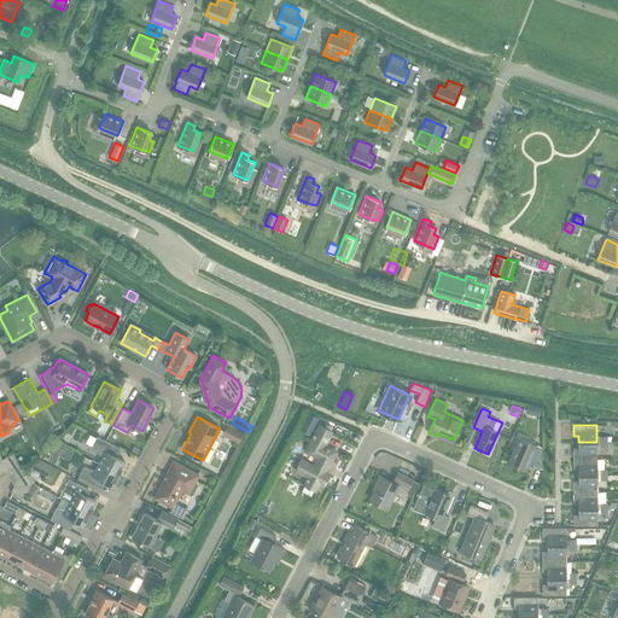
[(325,472),(336,452),(325,445),(332,432),(319,426),(305,452),(320,459),(316,467),(310,464),(304,474),(308,477),(304,484),(315,490),(319,483),(324,484),(328,474),(325,472)]
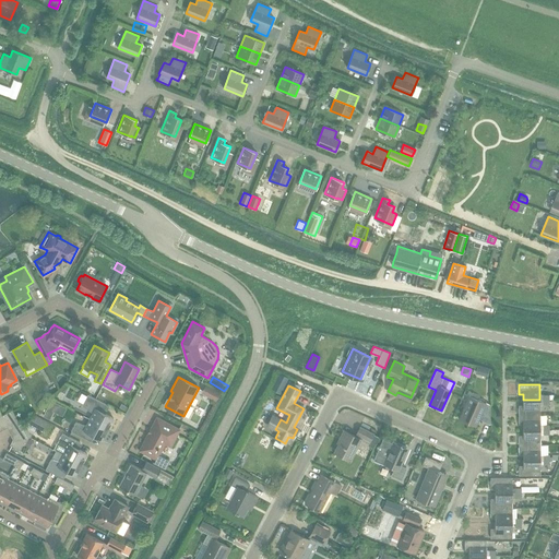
[(213,389),(209,396),(216,401),(221,392),(213,389)]
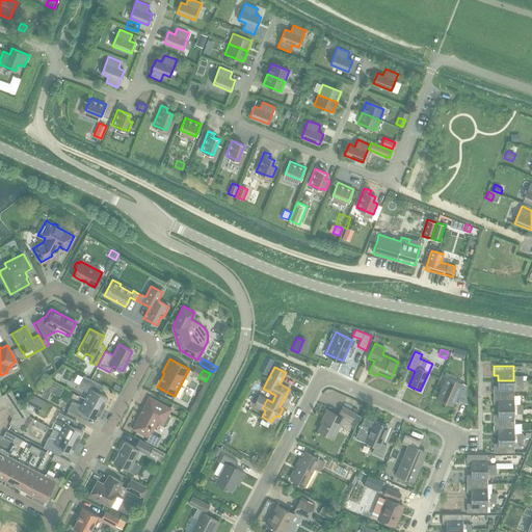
[(85,399),(102,408),(108,398),(98,393),(102,386),(83,375),(79,384),(80,388),(88,393),(85,399)]
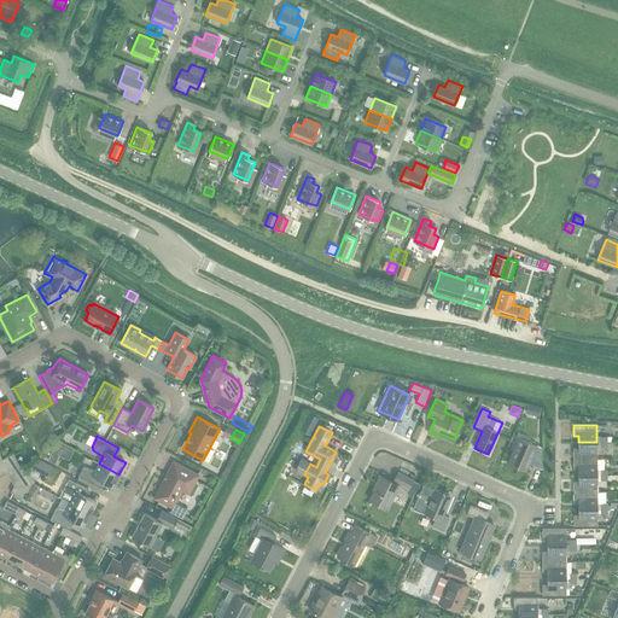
[(542,448),(519,438),(519,439),(518,439),(508,462),(525,470),(529,462),(542,468),(542,448)]
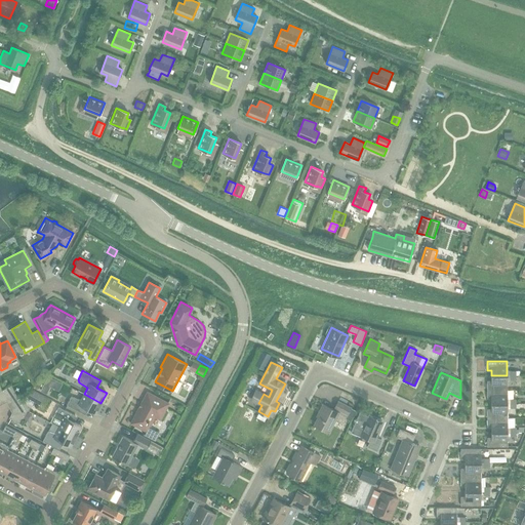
[(57,373),(52,385),(57,387),(63,375),(57,373)]
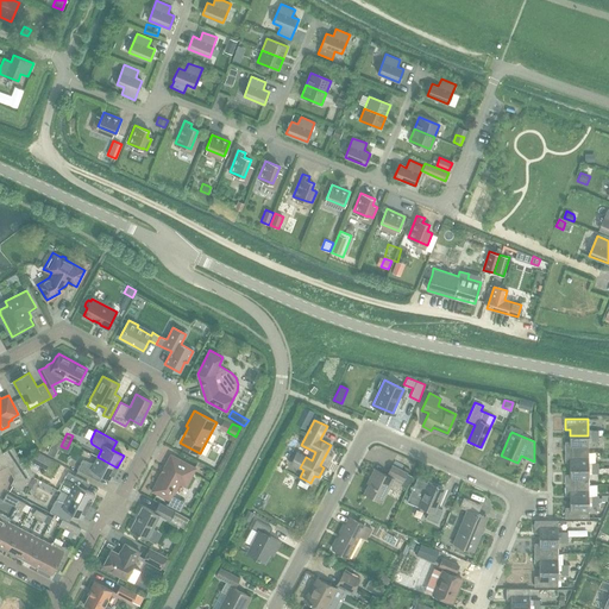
[(224,434),(220,443),(227,446),(231,437),(224,434)]
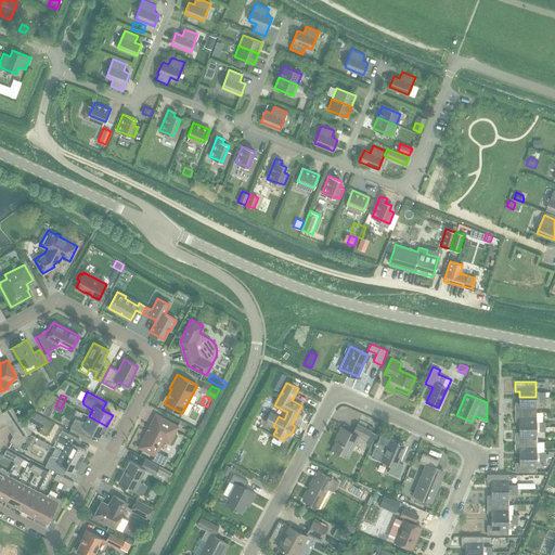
[(515,412),(536,412),(536,397),(519,397),(519,402),(515,402),(515,412)]
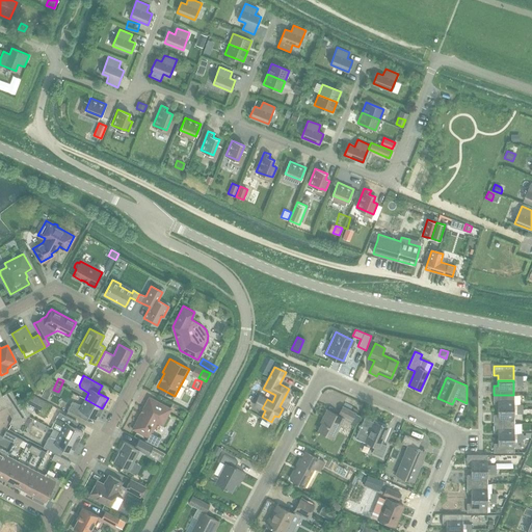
[(9,413),(20,406),(11,390),(5,393),(11,404),(6,406),(6,407),(9,413)]
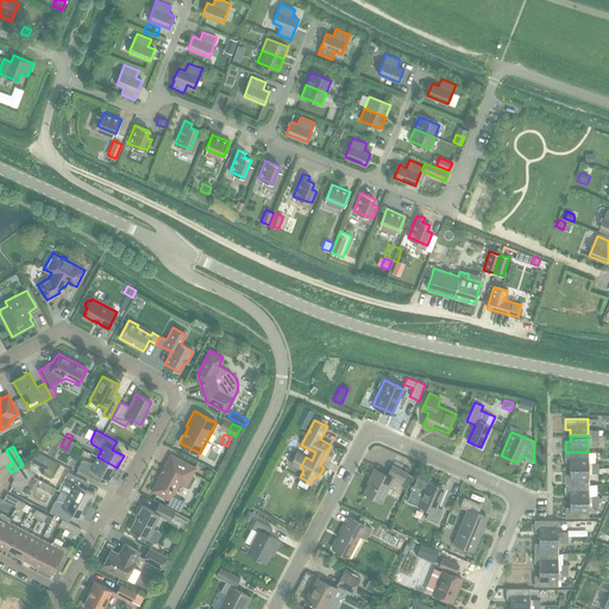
[(6,450),(0,453),(0,468),(1,470),(7,466),(7,465),(13,463),(6,450)]
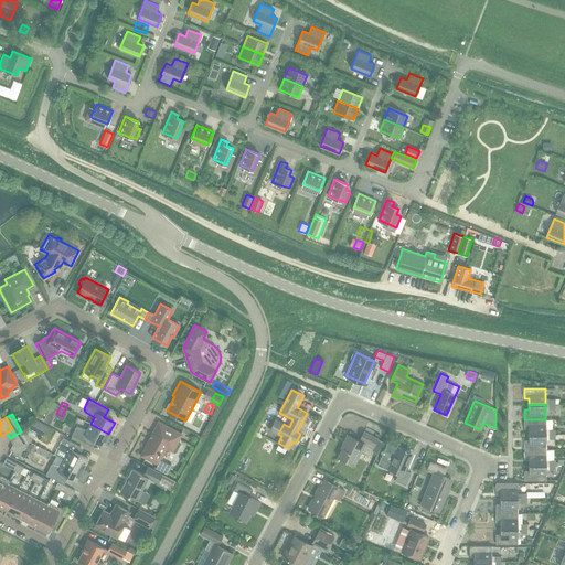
[(34,418),(29,428),(36,432),(41,423),(34,418)]
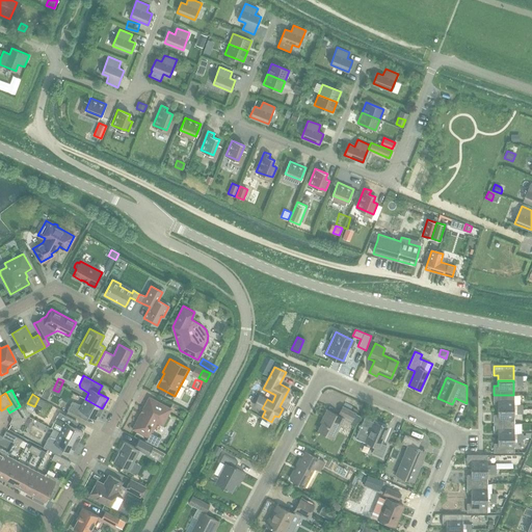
[(513,395),(494,395),(495,403),(498,403),(498,409),(514,408),(513,395)]
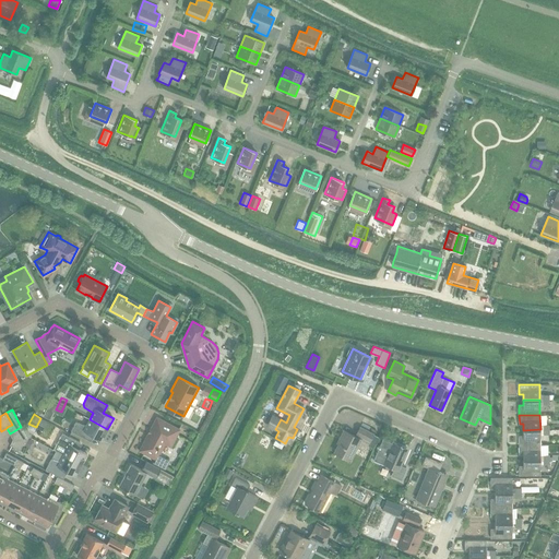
[(169,460),(158,454),(165,443),(170,447),(179,429),(157,417),(140,450),(156,459),(154,463),(165,468),(169,460)]
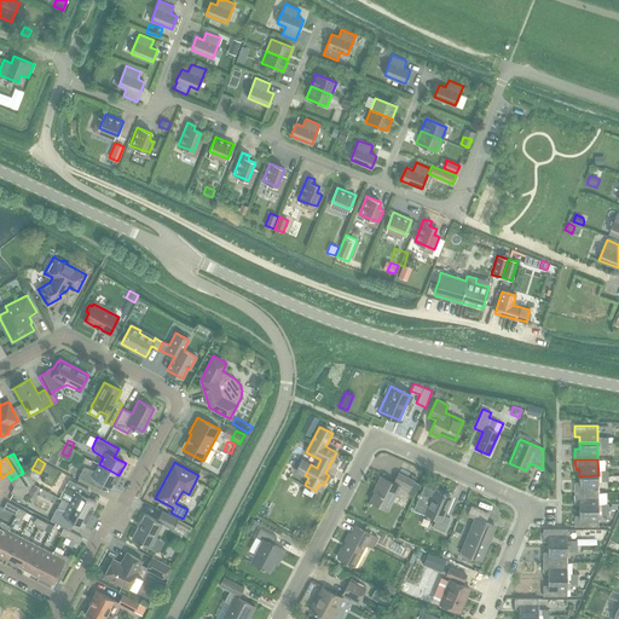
[(113,487),(119,475),(99,464),(96,472),(84,467),(79,478),(98,487),(102,481),(113,487)]
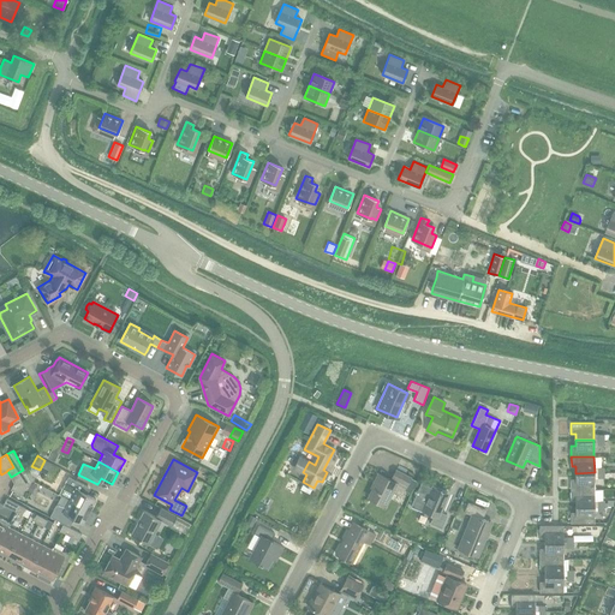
[(13,483),(30,483),(23,470),(11,477),(13,483)]
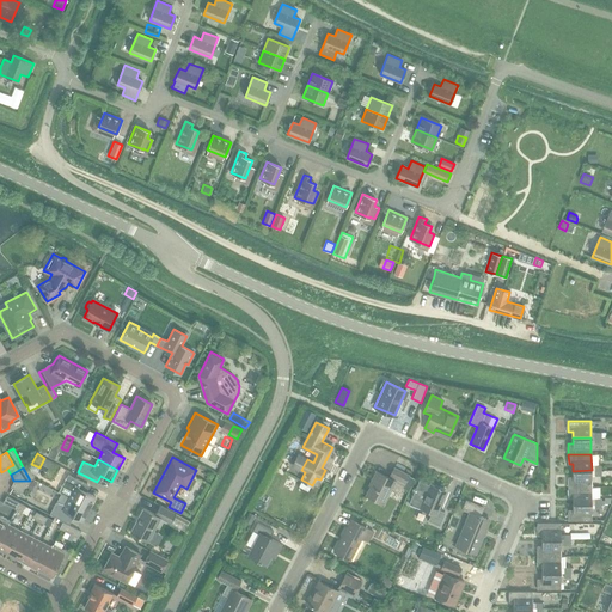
[(405,484),(409,476),(395,467),(389,478),(377,471),(372,481),(374,481),(367,495),(384,505),(395,484),(402,488),(404,483),(405,484)]
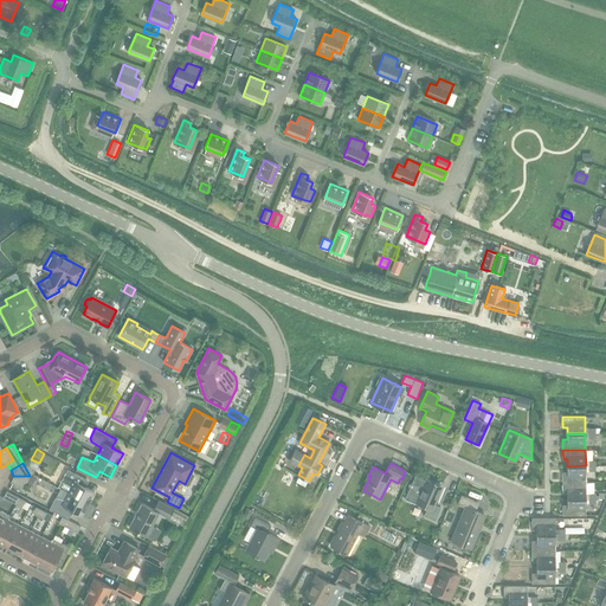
[(563,482),(586,482),(586,465),(567,466),(567,472),(563,472),(563,482)]
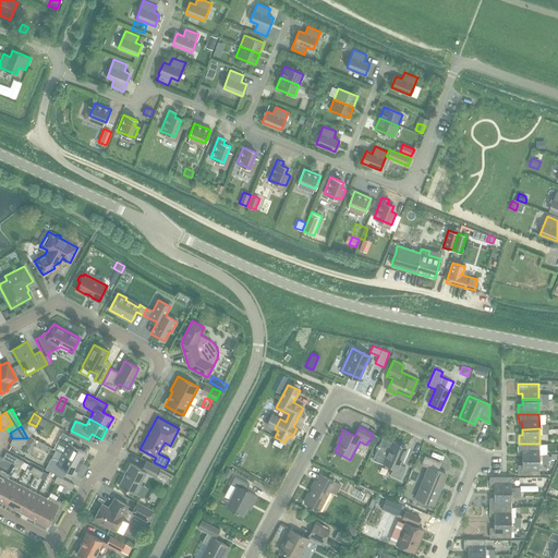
[(62,433),(53,449),(63,453),(81,463),(87,452),(76,447),(80,441),(62,433)]
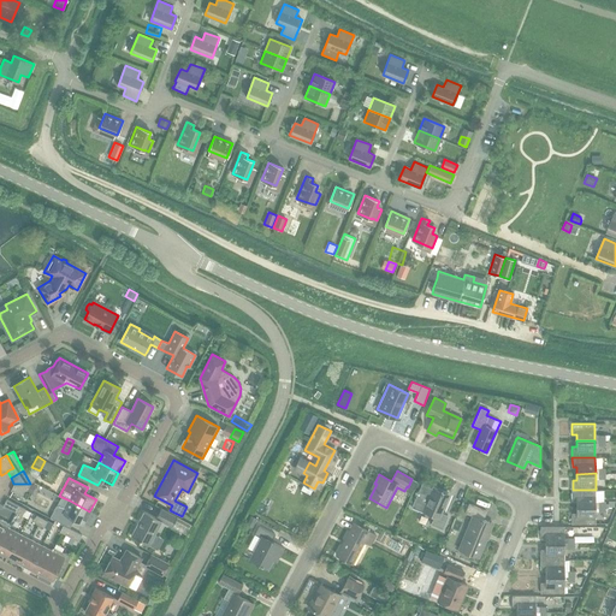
[(442,513),(449,495),(433,487),(432,489),(428,487),(430,486),(422,483),(419,491),(415,492),(416,497),(412,508),(422,513),(424,511),(434,516),(431,525),(443,529),(448,516),(442,513)]
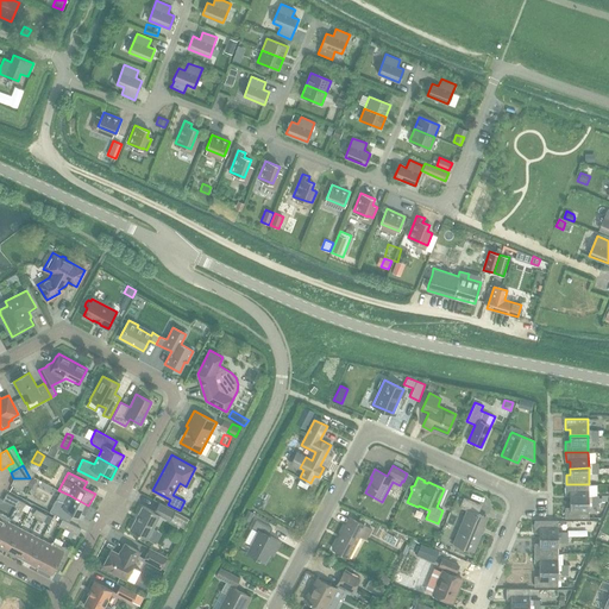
[(30,478),(13,478),(11,485),(24,491),(30,478)]
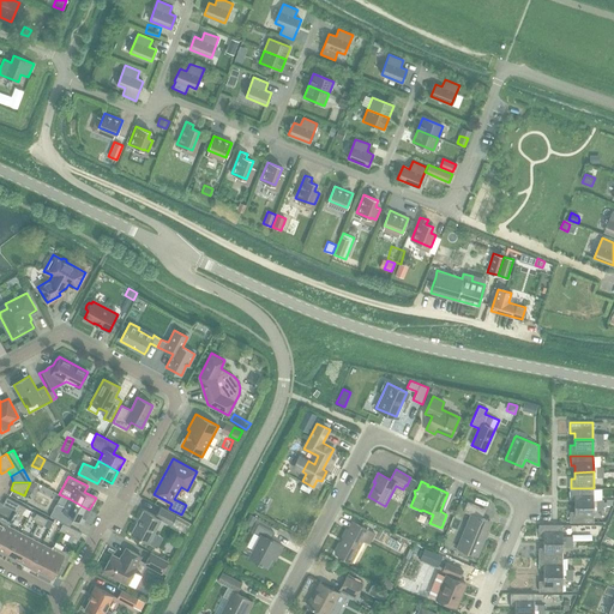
[(576,505),(594,505),(594,488),(571,488),(571,499),(576,499),(576,505)]
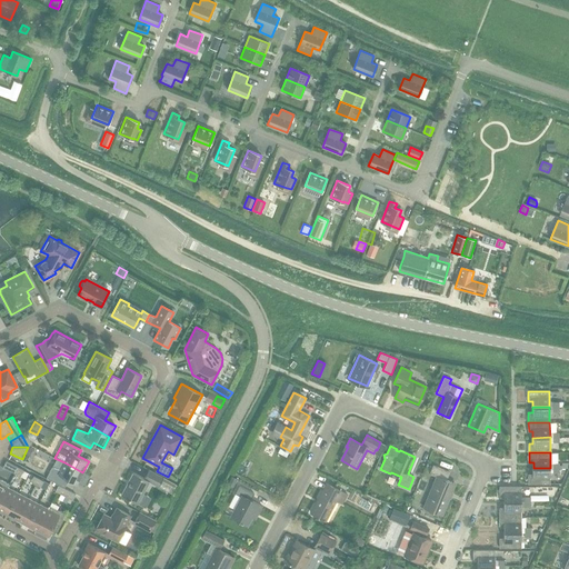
[(16,473),(18,468),(6,461),(3,467),(16,473)]
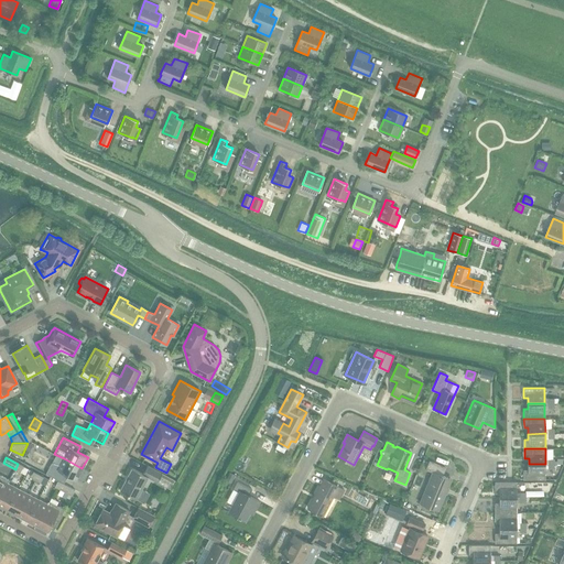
[(76,479),(82,468),(64,458),(61,465),(52,463),(46,474),(62,481),(66,474),(76,479)]
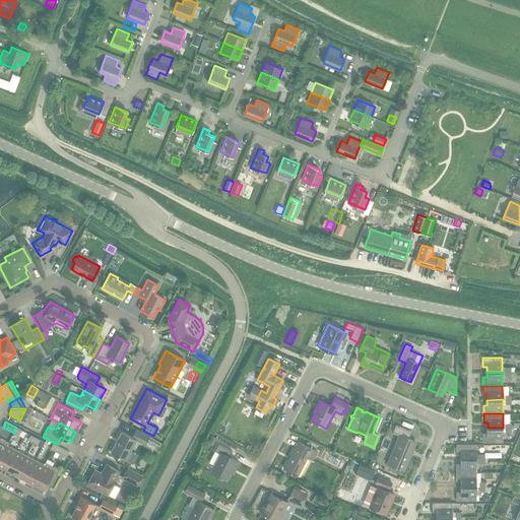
[(404,470),(415,442),(407,439),(410,432),(395,426),(392,433),(399,436),(387,463),(404,470)]
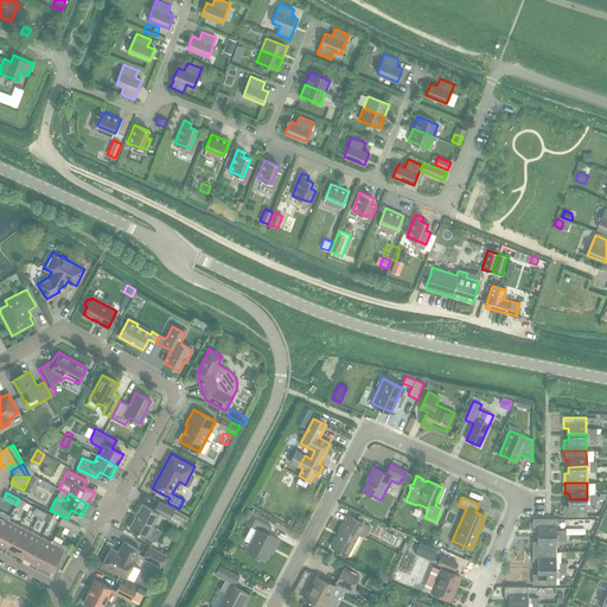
[(587,499),(569,499),(569,505),(564,505),(564,516),(587,516),(587,499)]
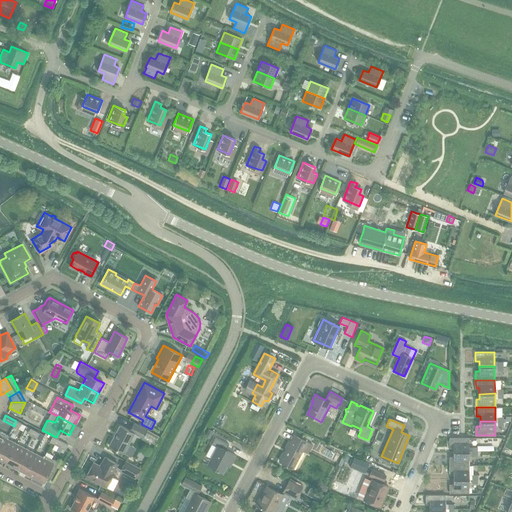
[(120,425),(109,445),(123,453),(128,444),(134,433),(143,438),(147,429),(134,422),(130,430),(120,425)]
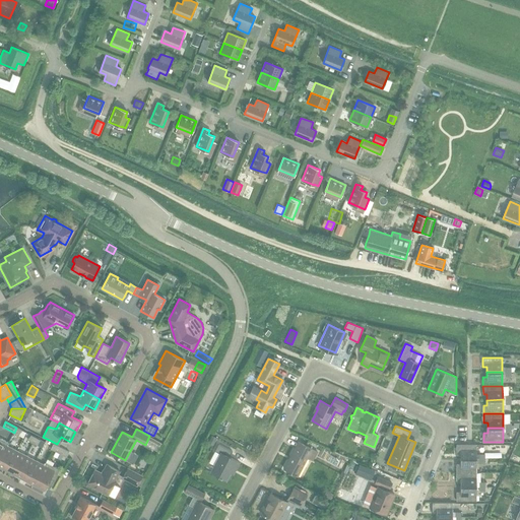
[(0,458),(7,445),(9,443),(0,438),(0,458)]
